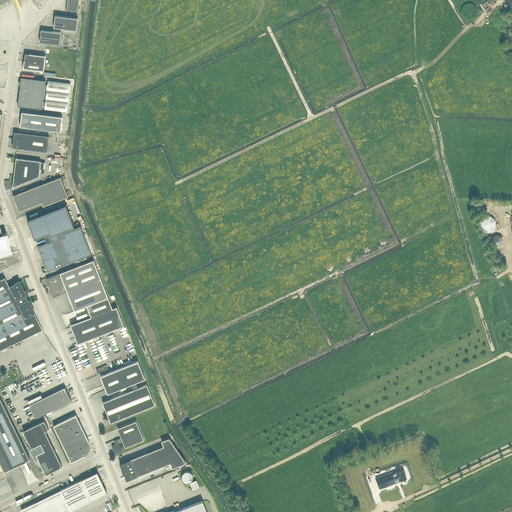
[(67,0),(65,13),(77,15),(78,0),(67,0)]
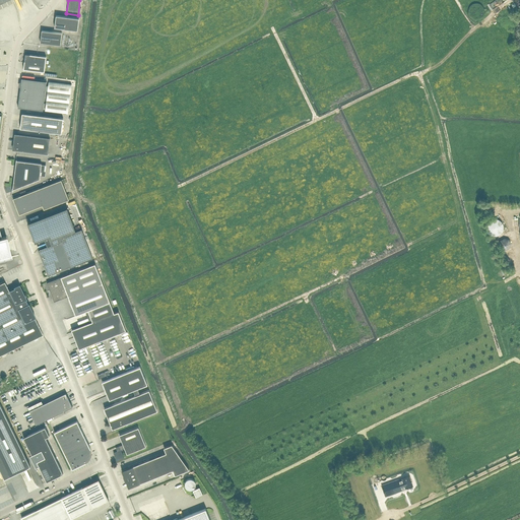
[(77,30),(79,18),(56,15),(54,27),(77,30)]
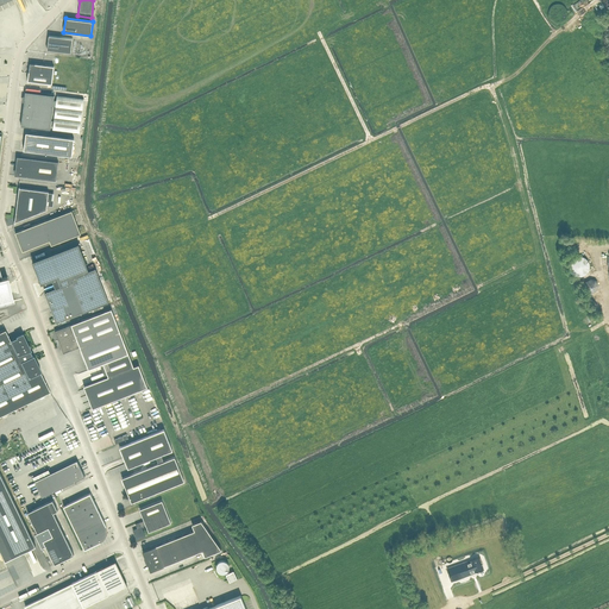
[(49,36),(46,50),(70,52),(73,38),(49,36)]
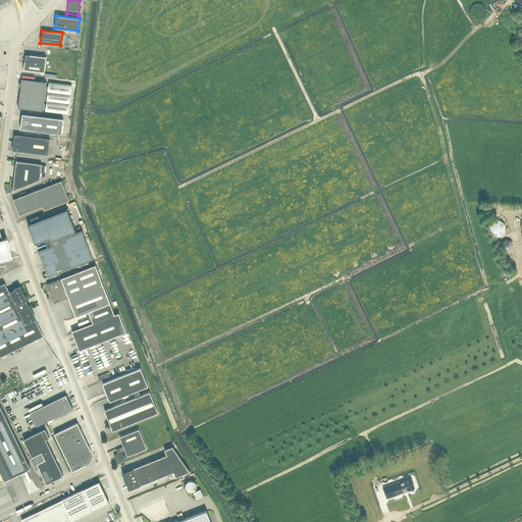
[(44,71),(46,56),(25,54),(24,61),(23,69),(44,71)]
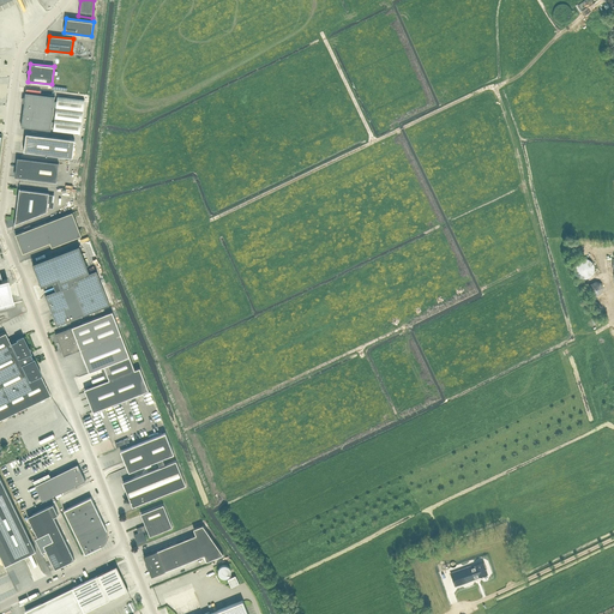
[(55,96),(25,92),(20,126),(50,130),(55,96)]
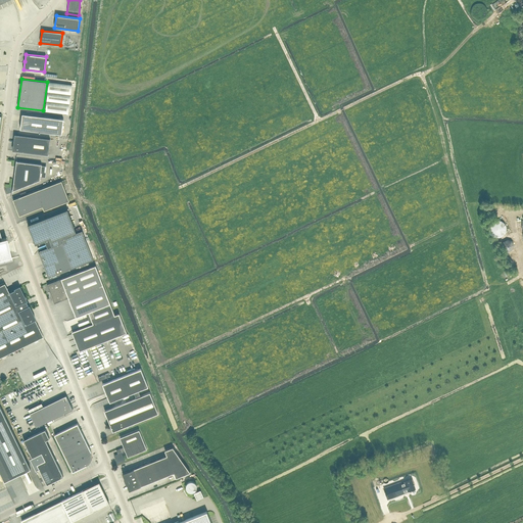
[(49,82),(45,111),(68,114),(72,85),(57,83),(49,82)]
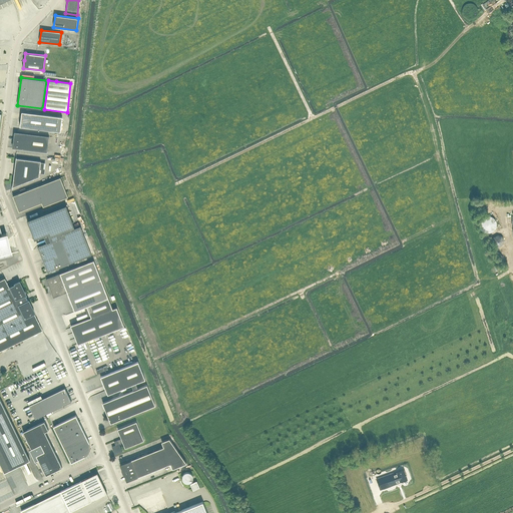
[(22,111),(20,126),(60,131),(62,116),(22,111)]
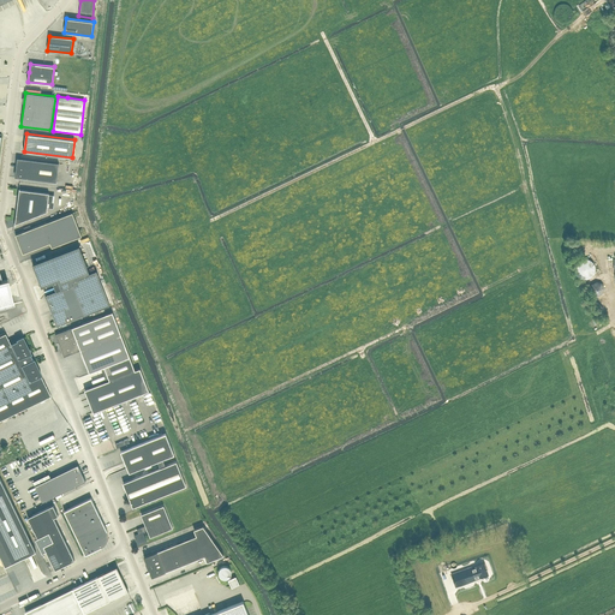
[(57,181),(59,163),(17,157),(15,177),(57,181)]
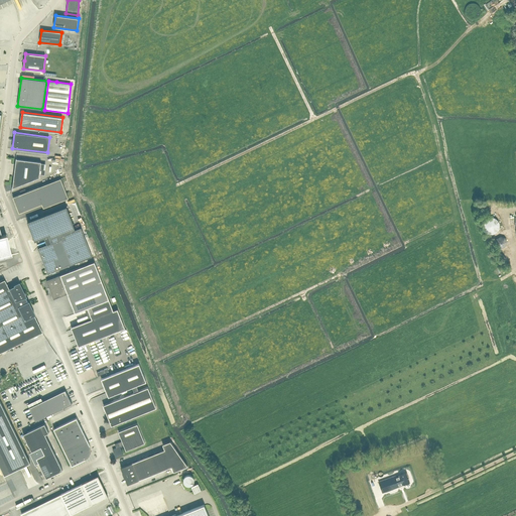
[(13,187),(39,177),(41,162),(16,159),(16,158),(12,188),(13,187)]
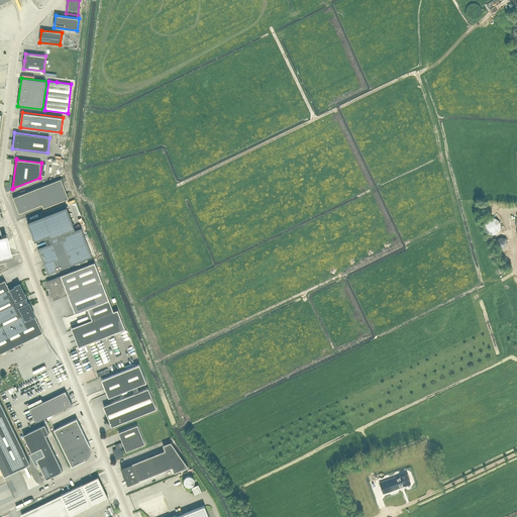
[(13,197),(19,213),(42,204),(43,208),(69,198),(61,178),(13,197)]
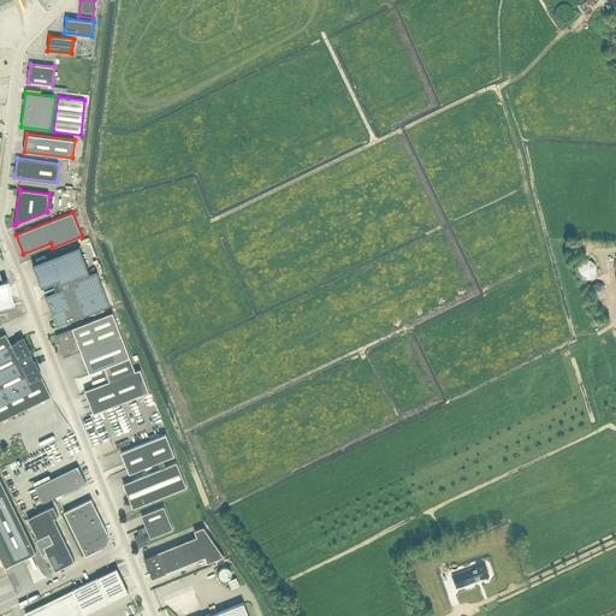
[(96,271),(90,273),(80,246),(33,264),(41,286),(58,280),(61,289),(45,295),(57,326),(110,306),(96,271)]
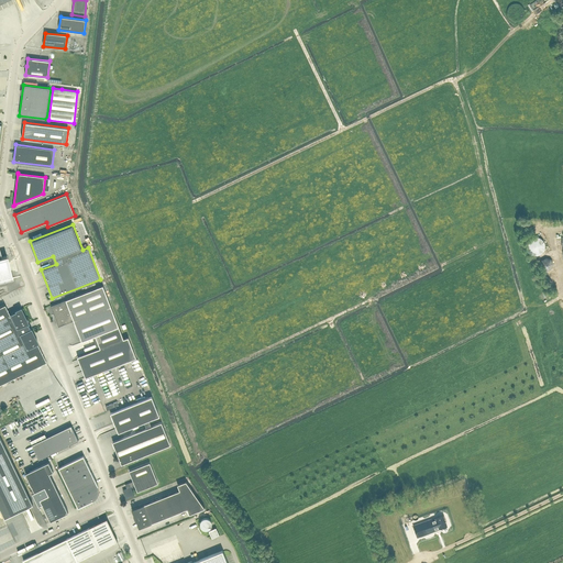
[(528,252),(528,253),(529,253),(530,254),(531,255),(532,255),(533,255),(534,255),(538,255),(539,255),(540,254),(541,253),(542,252),(543,251),(543,250),(544,249),(544,247),(544,246),(544,245),(544,244),(543,243),(543,242),(542,241),(542,240),(541,239),(540,238),(539,238),(538,238),(537,236),(536,236),(533,236),(532,236),(530,238),(529,239),(527,241),(527,242),(526,243),(526,244),(526,246),(526,247),(526,249),(527,250),(527,251),(527,252),(528,252)]
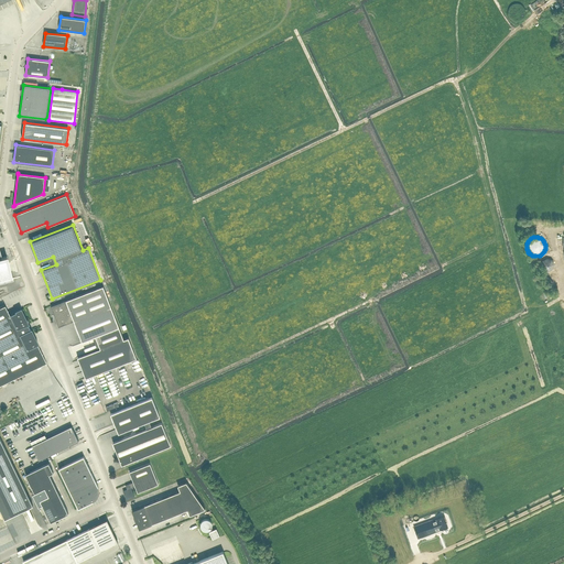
[(0,280),(12,278),(7,256),(1,258),(0,253),(0,280)]
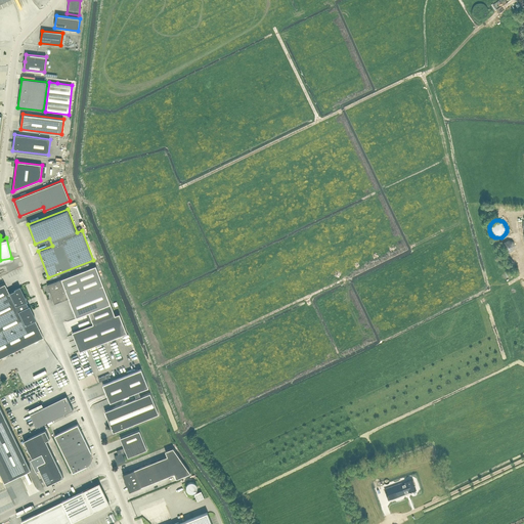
[(504,244),(507,253),(515,251),(512,242),(504,244)]
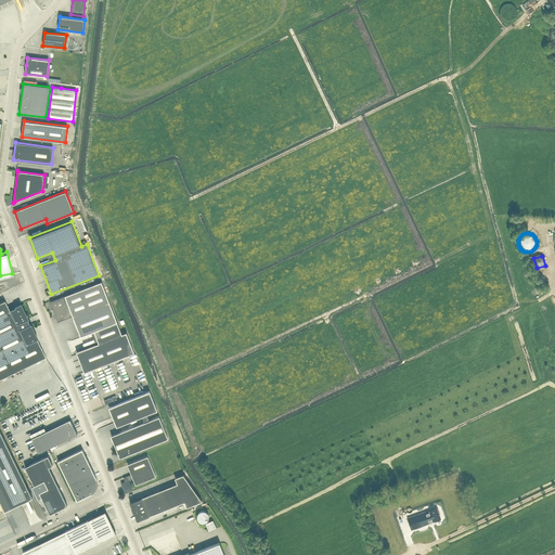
[(73,315),(80,336),(94,331),(99,343),(76,351),(85,372),(134,352),(126,332),(121,334),(101,282),(50,301),(57,322),(73,315)]
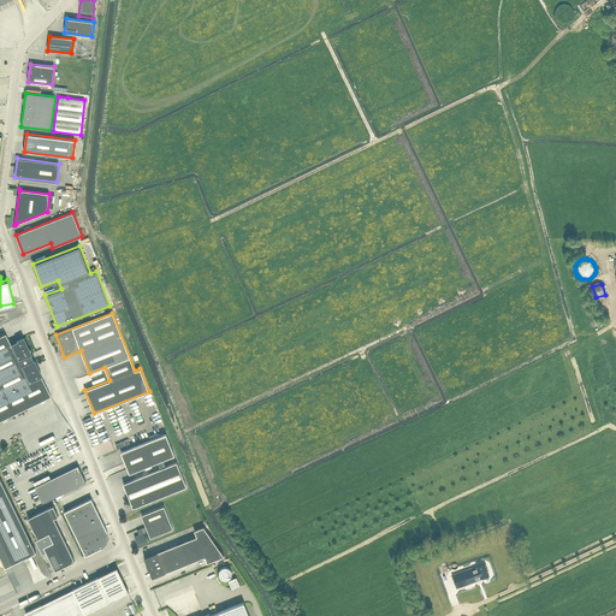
[(10,344),(5,333),(0,335),(0,420),(51,396),(22,338),(10,344)]
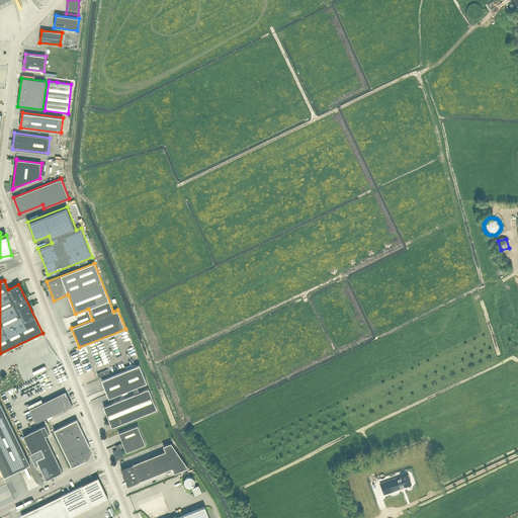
[(140,364),(101,379),(108,398),(131,389),(137,386),(147,382),(140,364)]
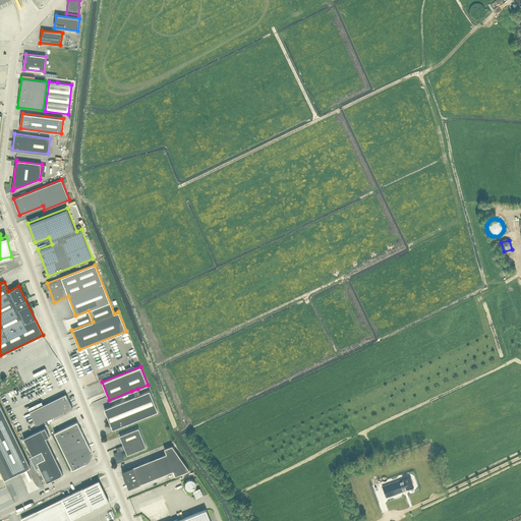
[(98,375),(99,380),(111,374),(110,370),(98,375)]
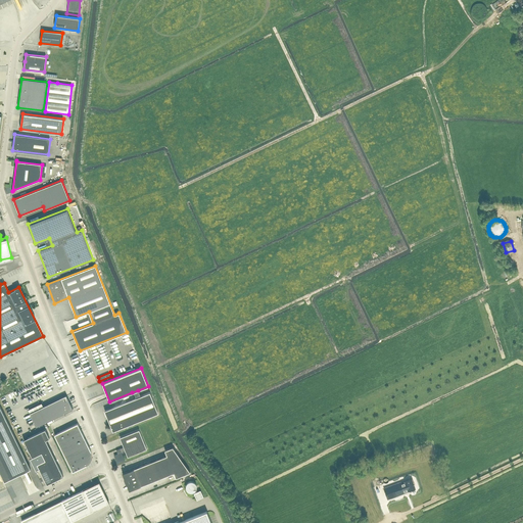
[(158,413),(150,392),(140,396),(138,390),(132,392),(135,398),(104,411),(112,431),(158,413)]
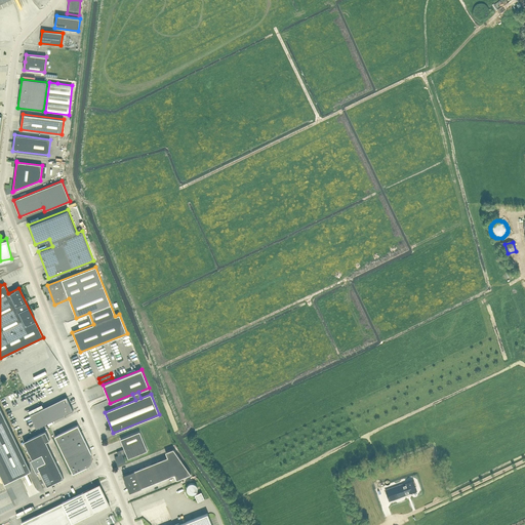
[(73,410),(67,397),(30,414),(36,429),(73,410)]
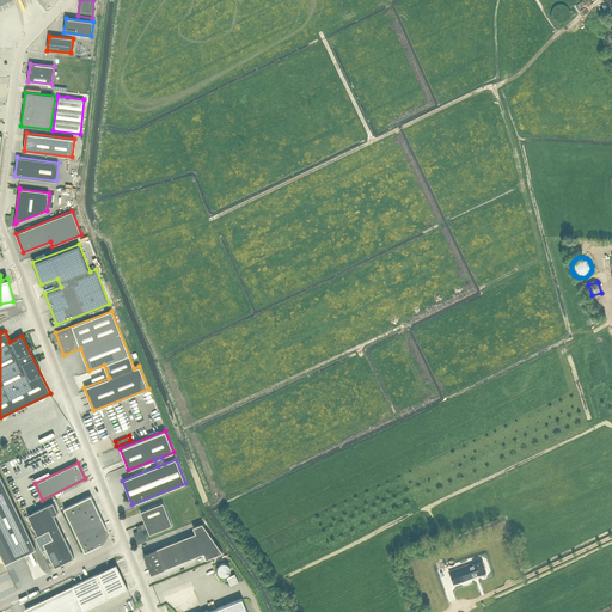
[(11,558),(11,557),(34,546),(35,549),(36,549),(0,475),(0,552),(5,563),(6,563),(5,561),(11,558)]
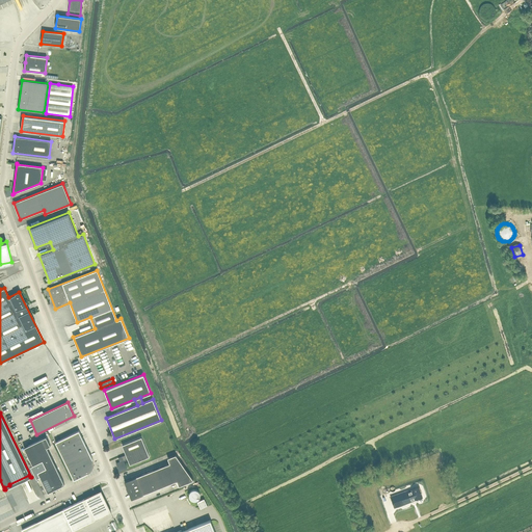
[(79,430),(55,442),(74,479),(87,473),(87,472),(88,471),(89,470),(90,469),(91,468),(92,467),(92,466),(92,463),(92,462),(92,460),(91,459),(92,459),(79,430)]
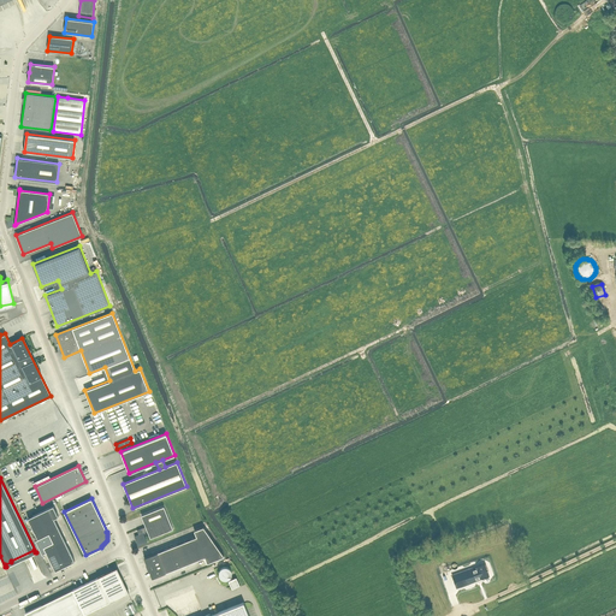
[(28,517),(37,538),(35,539),(42,554),(46,551),(55,570),(75,561),(54,519),(58,516),(53,505),(37,513),(34,515),(28,517)]
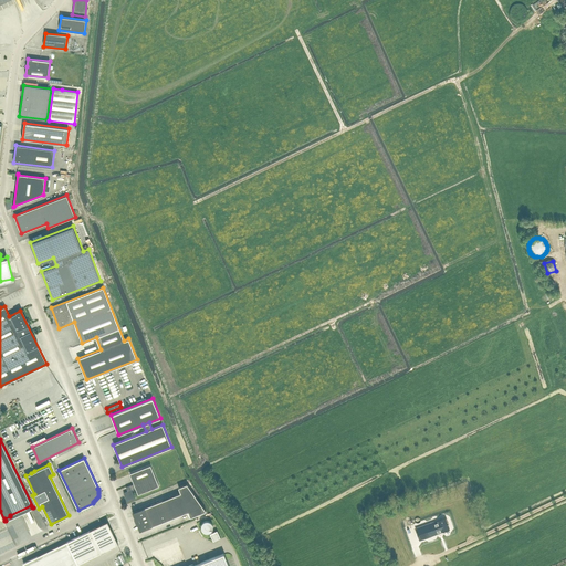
[(129,490),(123,492),(126,501),(135,498),(132,490),(136,488),(138,494),(158,485),(150,464),(129,473),(134,483),(128,485),(129,490)]
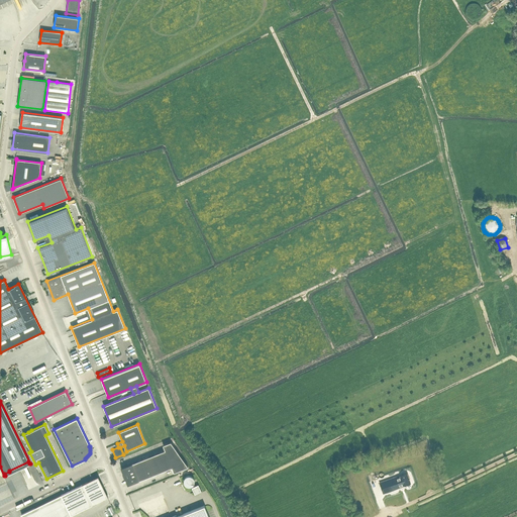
[(121,468),(127,485),(172,467),(174,472),(188,467),(171,441),(163,445),(165,450),(121,468)]
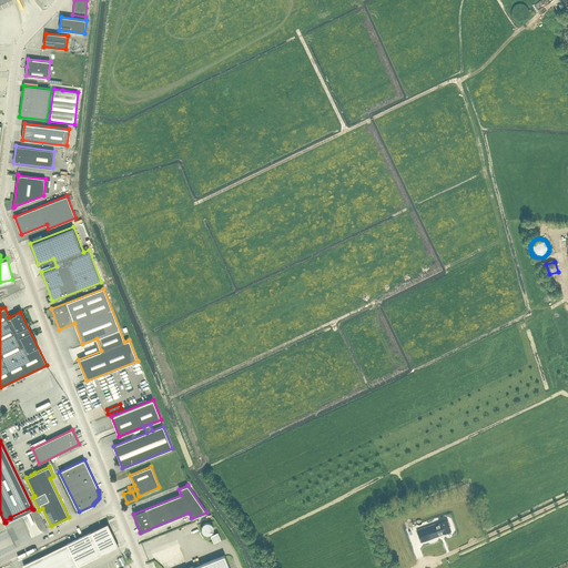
[(423,528),(416,529),(419,537),(421,541),(435,537),(435,536),(438,535),(438,536),(443,534),(443,533),(450,530),(447,520),(439,523),(439,521),(423,528)]
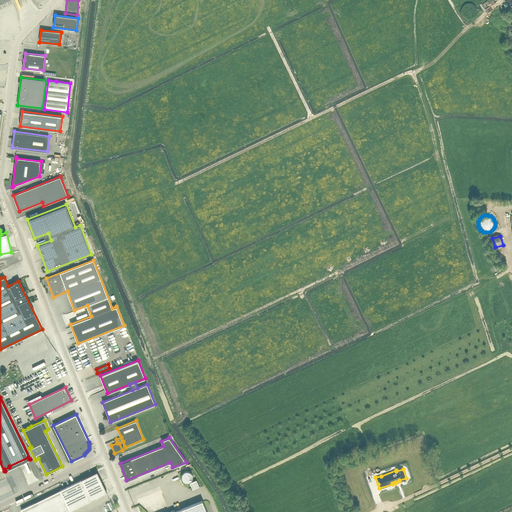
[(191,480),(191,479),(192,479),(192,478),(192,477),(192,476),(192,475),(192,474),(192,473),(191,473),(191,472),(190,472),(190,471),(189,471),(188,471),(187,471),(186,471),(185,471),(184,471),(184,472),(183,472),(183,473),(182,473),(182,474),(182,475),(182,476),(182,477),(182,478),(182,479),(183,479),(183,480),(184,480),(184,481),(185,481),(186,481),(187,481),(188,481),(189,481),(190,481),(190,480),(191,480)]
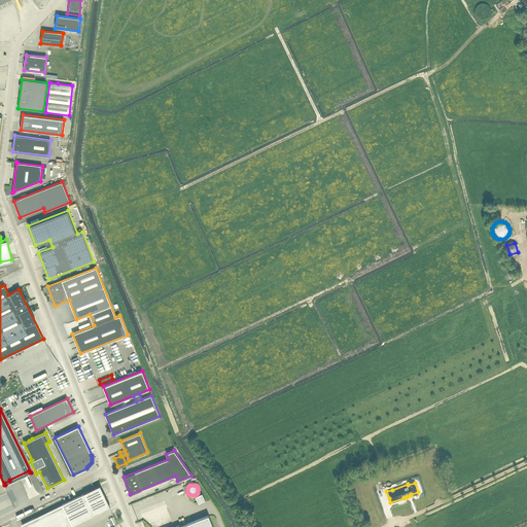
[(66,526),(71,525),(73,524),(77,522),(79,521),(78,521),(88,517),(90,517),(89,516),(92,515),(96,514),(96,513),(99,512),(109,506),(100,486),(62,504),(63,506),(62,506),(62,507),(58,510),(58,508),(56,510),(56,511),(51,513),(50,513),(48,514),(44,516),(42,517),(38,519),(37,519),(36,519),(35,518),(22,524),(23,526),(34,526),(39,525),(39,526),(66,526)]
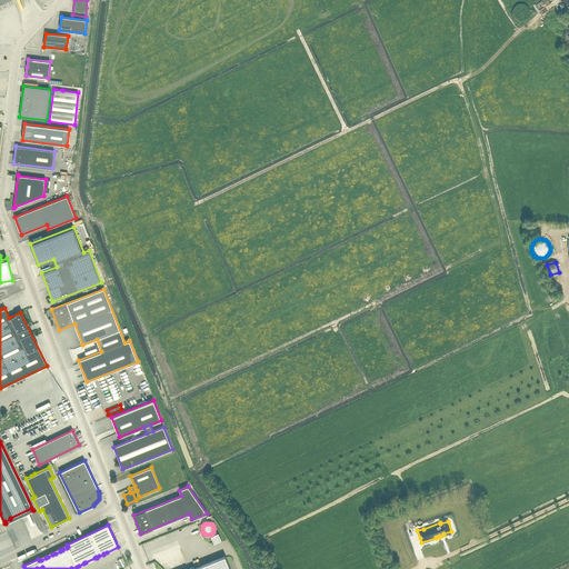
[(219,532),(211,536),(215,543),(221,540),(219,532)]
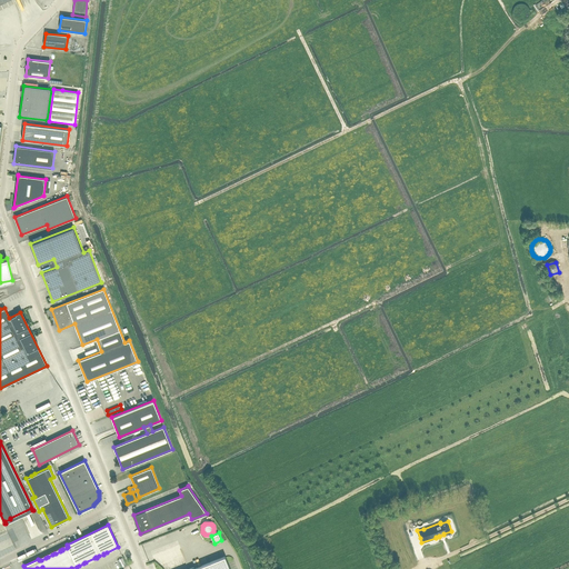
[(230,568),(225,556),(192,568),(230,568)]
